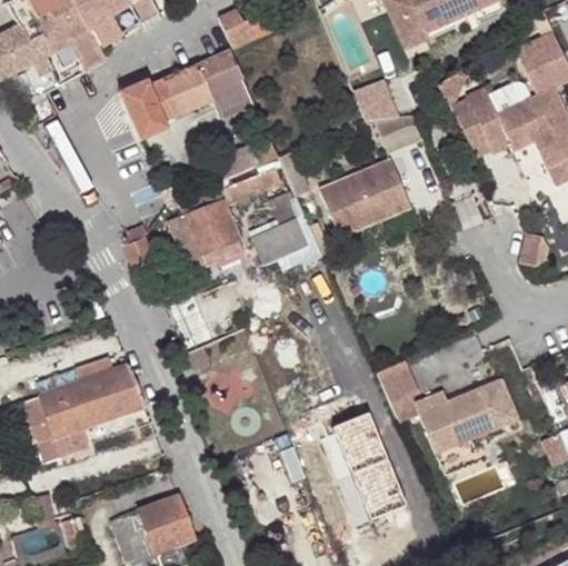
[(11,0),(7,2),(20,25),(29,40),(35,38),(46,31),(37,16),(27,0),(11,0)]
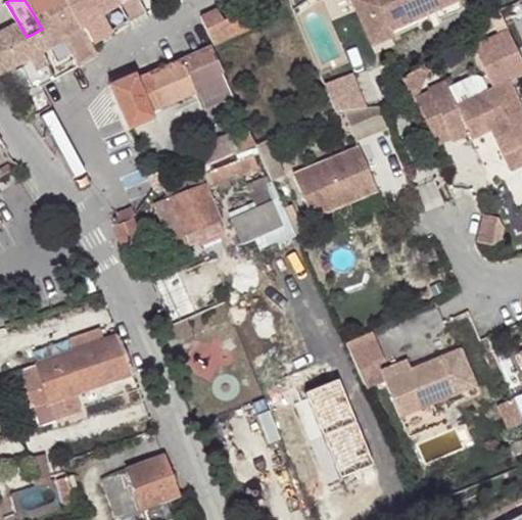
[(25,0),(34,14),(62,0),(25,0)]
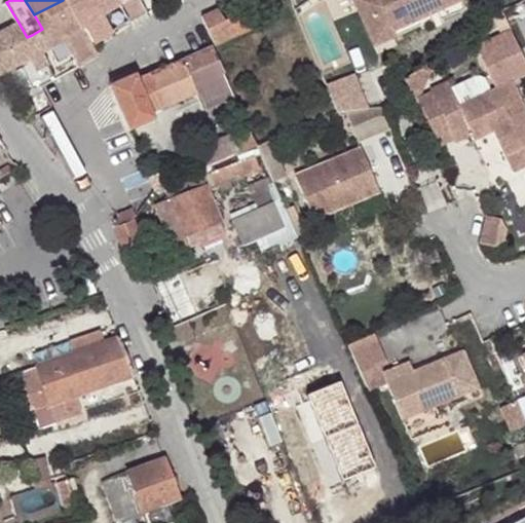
[(34,14),(42,29),(50,44),(48,46),(55,60),(66,54),(60,41),(63,39),(72,58),(76,65),(95,53),(91,47),(80,26),(66,0),(63,0),(34,14)]
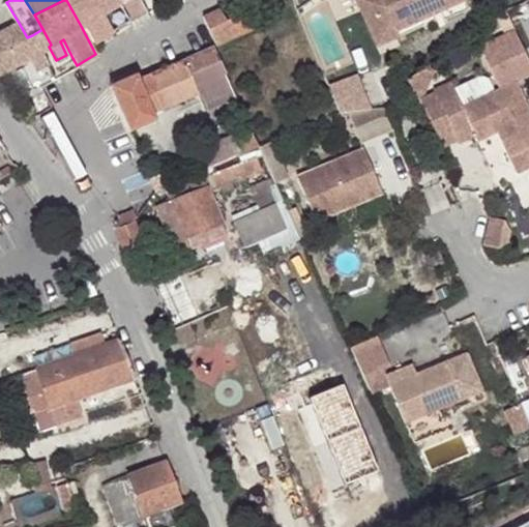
[(66,0),(81,26),(90,20),(103,41),(113,35),(110,29),(91,0),(66,0)]
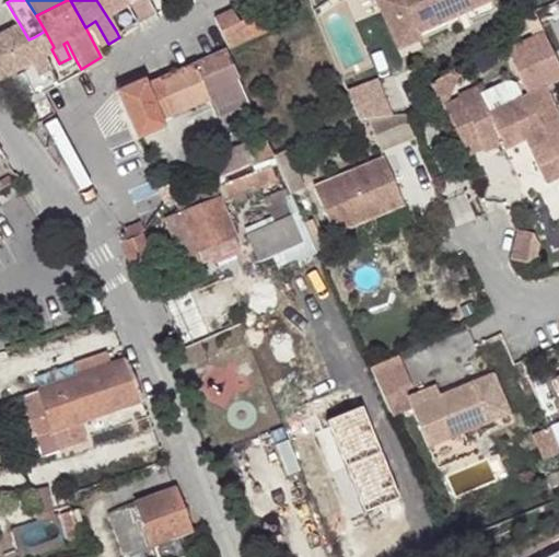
[(96,0),(116,31),(119,37),(141,25),(126,2),(125,0),(96,0)]
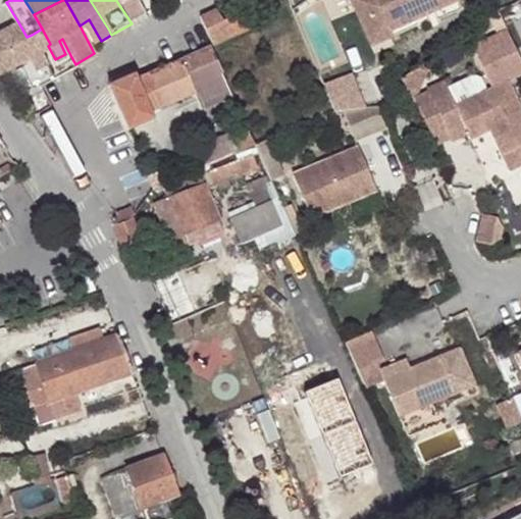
[(121,0),(117,2),(132,23),(148,14),(140,0),(121,0)]
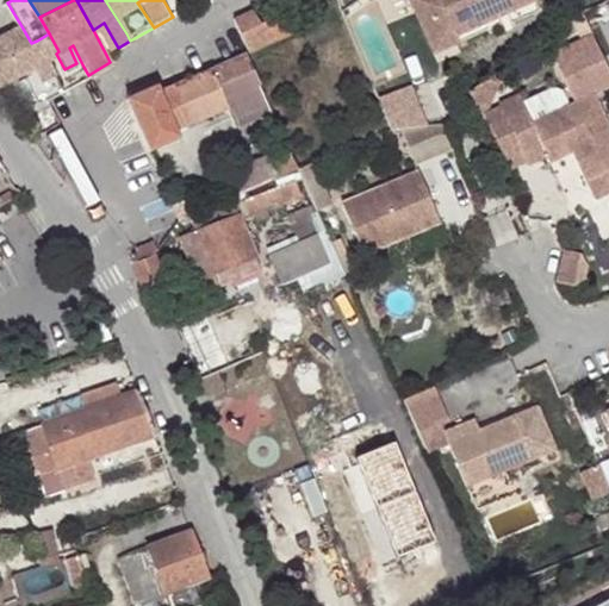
[(414,0),(423,22),(448,11),(459,36),(488,23),(482,11),(505,0),(414,0)]
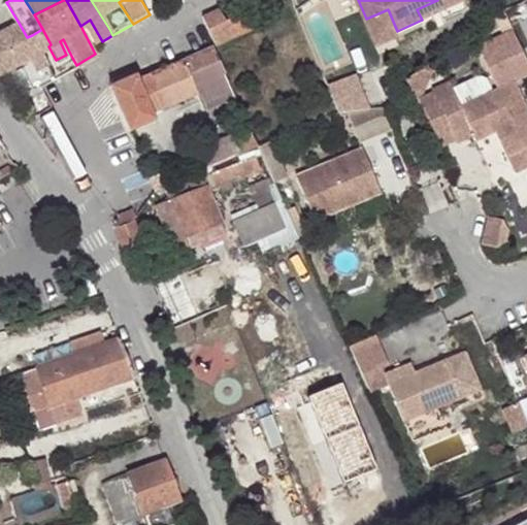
[(465,0),(437,0),(417,9),(422,20),(465,0)]
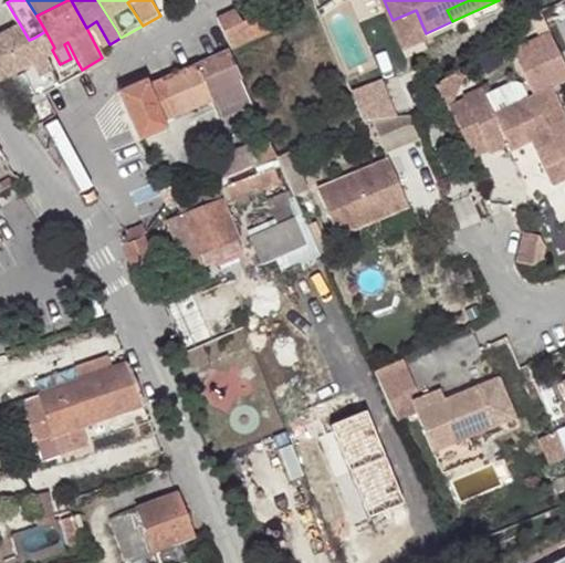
[(217,16),(231,48),(259,37),(251,18),(242,21),(237,8),(217,16)]
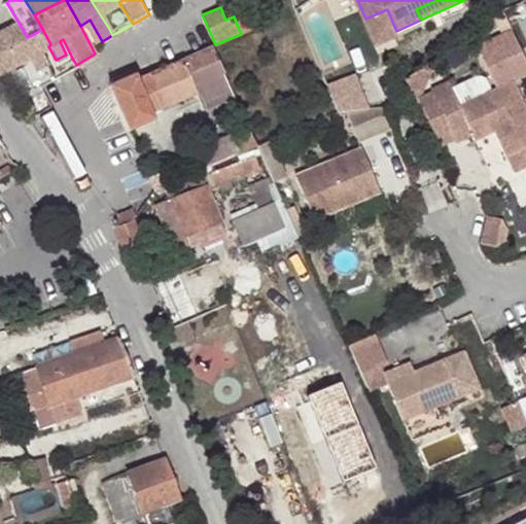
[(399,36),(396,31),(387,9),(365,19),(378,45),(399,36)]
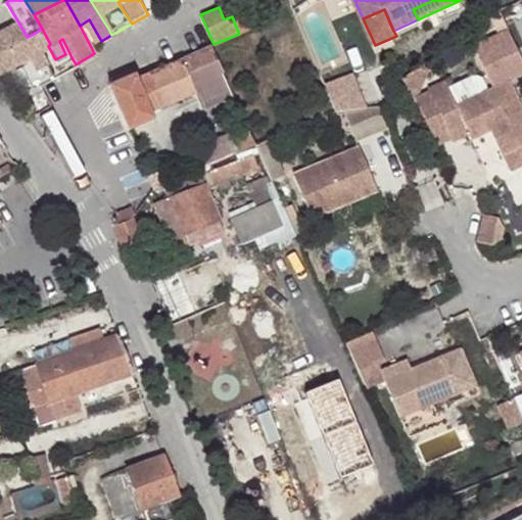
[(244,11),(232,16),(239,34),(251,29),(244,11)]
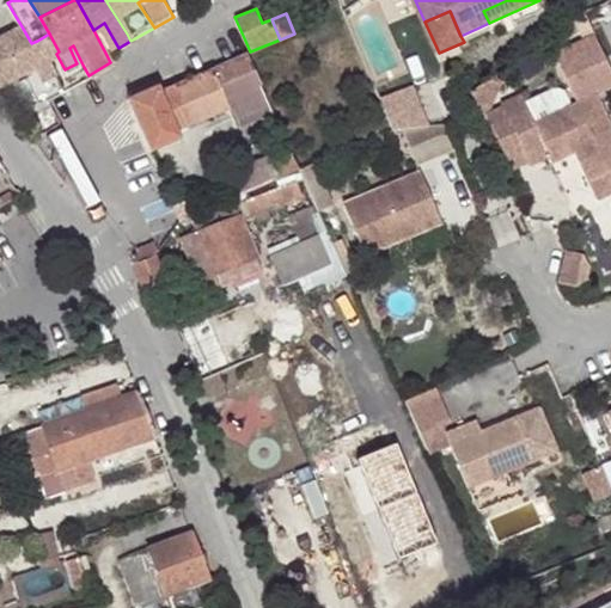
[(22,26),(0,36),(0,81),(16,74),(30,102),(44,99),(62,90),(47,59),(37,41),(31,43),(22,26)]
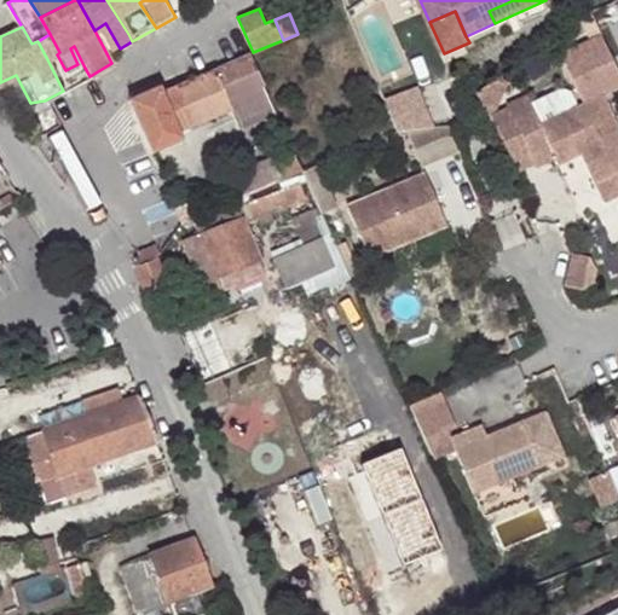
[(276,110),(249,54),(161,93),(159,85),(133,96),(127,98),(150,150),(180,138),(178,131),(231,109),(238,127),(276,110)]
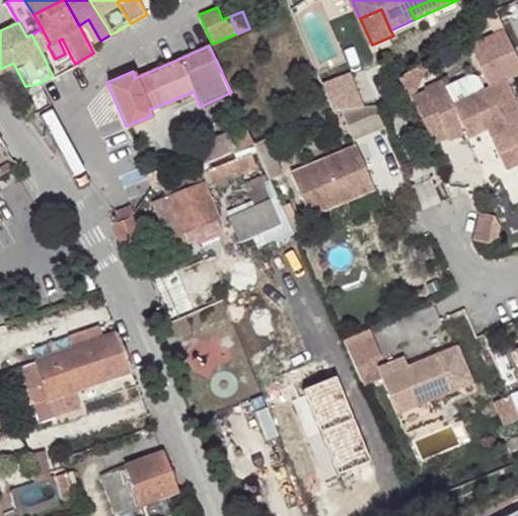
[(423,62),(398,78),(408,96),(417,92),(426,71),(423,62)]
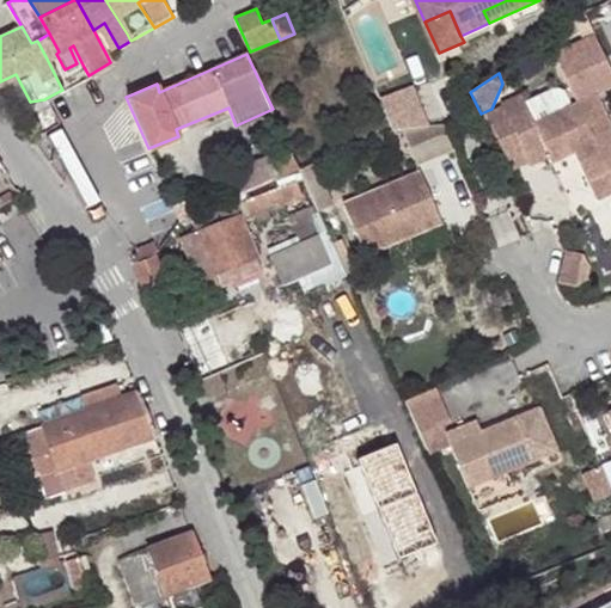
[(410,75),(376,88),(393,127),(402,127),(429,126),(410,75)]
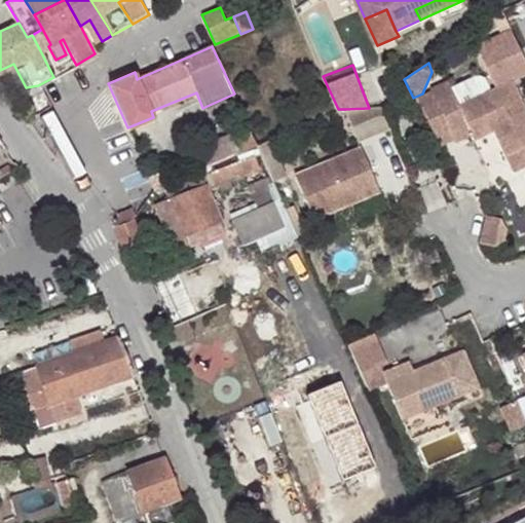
[(454,89),(437,98),(455,140),(456,143),(473,135),(476,140),(496,131),(509,155),(524,147),(524,104),(514,80),(493,90),(486,76),(479,75),(453,85),(454,89)]
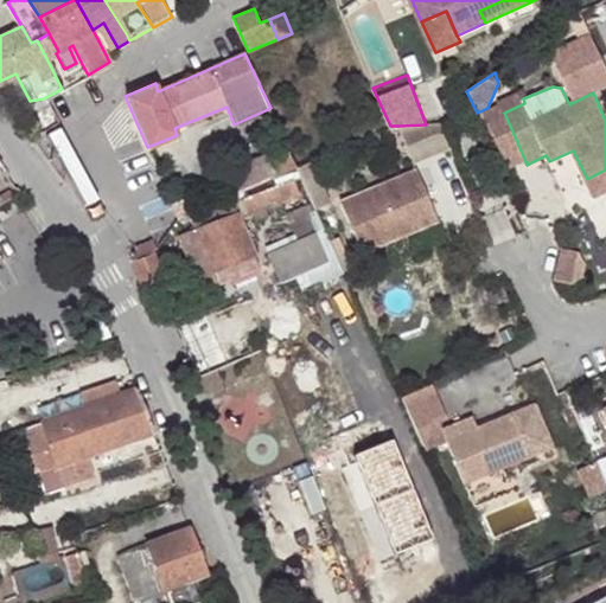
[(524,103),(523,98),(521,94),(498,103),(501,106),(483,113),(509,168),(525,161),(504,113),(524,103)]
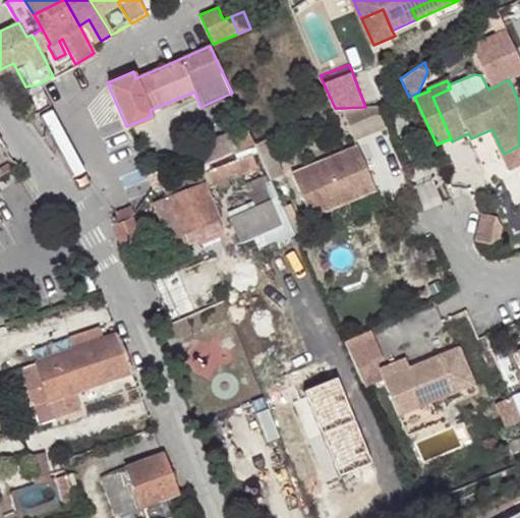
[(379,106),(365,107),(342,108),(353,138),(386,124),(379,106)]
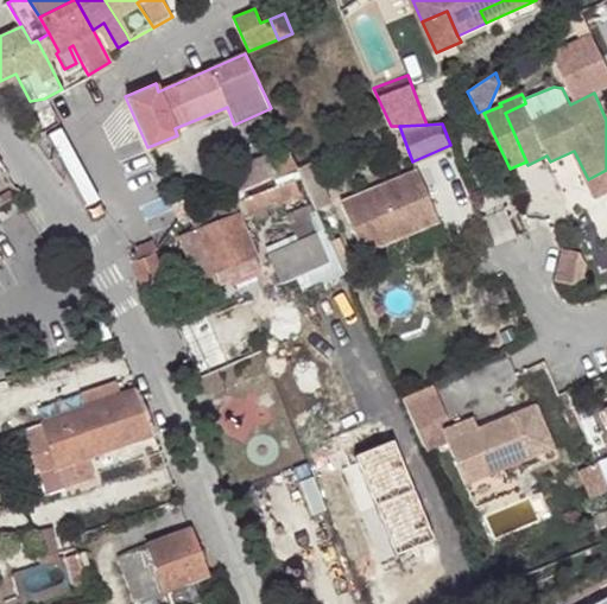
[(217,172),(227,194),(278,173),(272,159),(269,151),(217,172)]
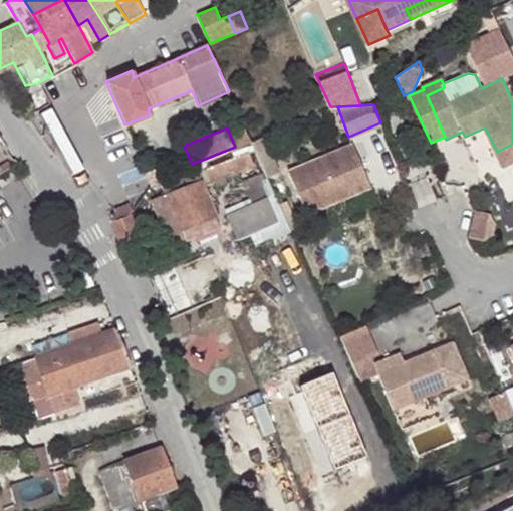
[(230,135),(235,147),(249,140),(244,129),(230,135)]
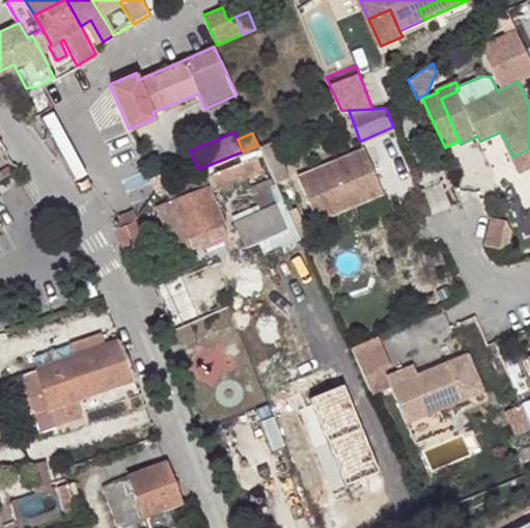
[(243,151),(198,169),(200,173),(201,176),(255,154),(256,156),(261,154),(257,144),(243,151)]
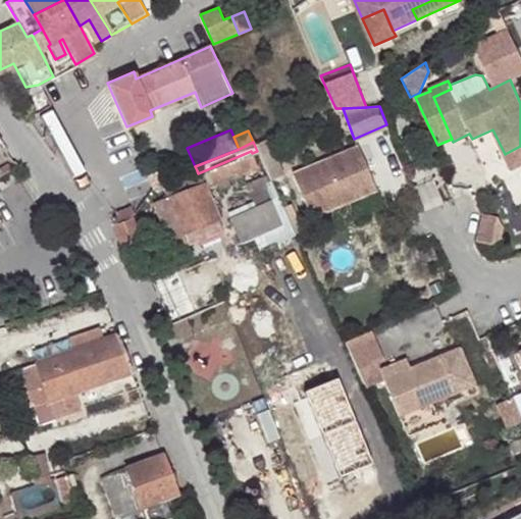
[(520,165),(520,146),(505,154),(512,169),(520,165)]
